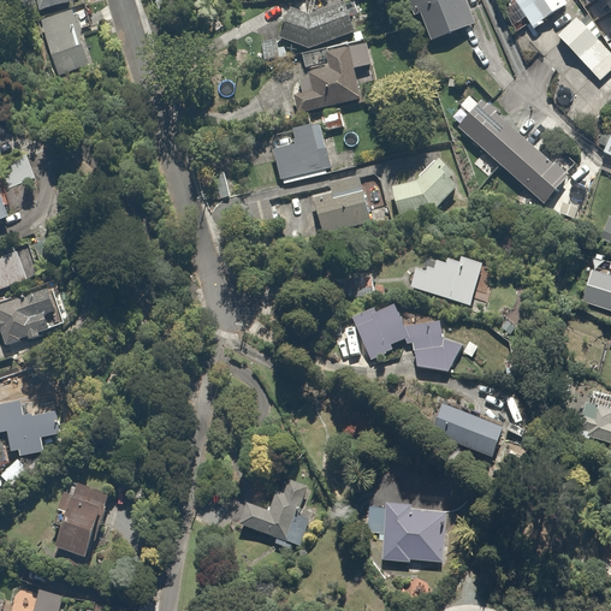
[(310,12),(286,4),(277,33),(307,42),(355,25),(346,0),(310,12)]
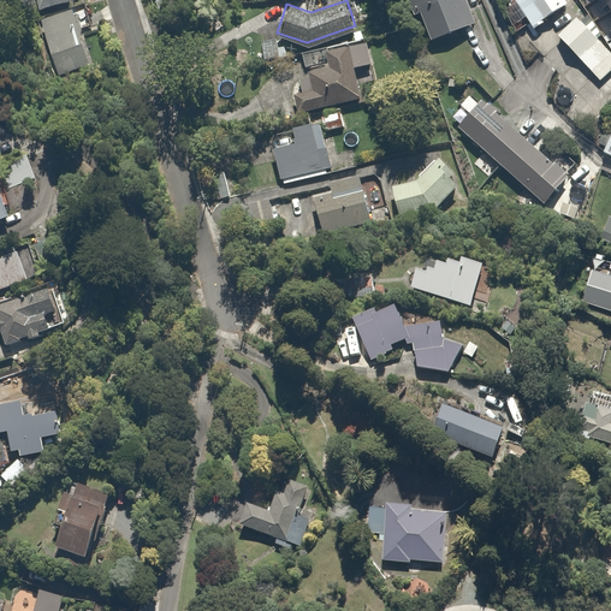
[(484,19),(476,0),(417,0),(434,40),(484,19)]
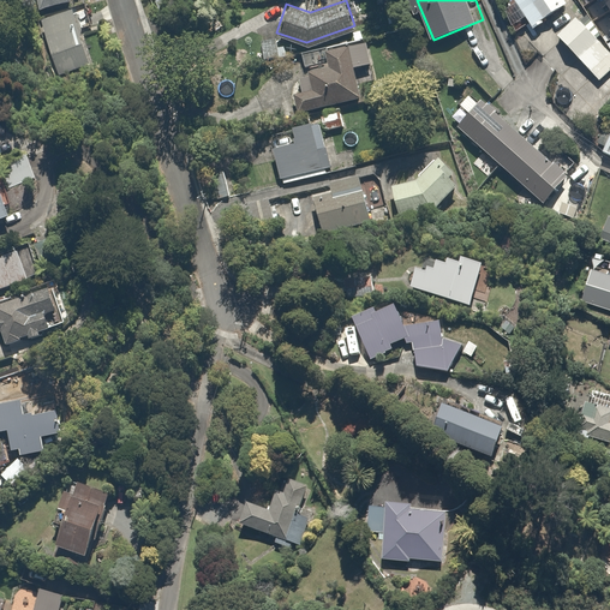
[(514,0),(531,27),(568,3),(567,0),(514,0)]
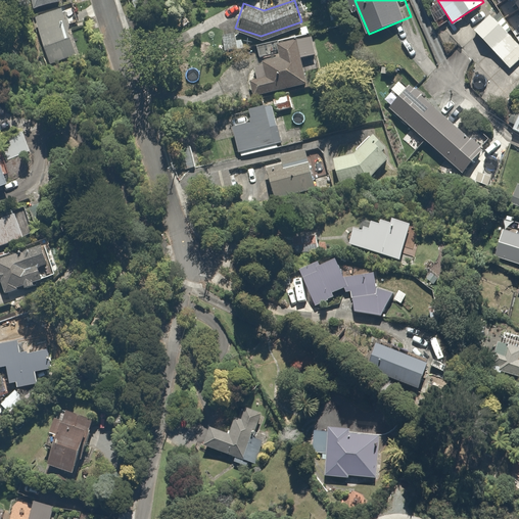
[(62,5),(34,13),(48,63),(77,55),(62,5)]
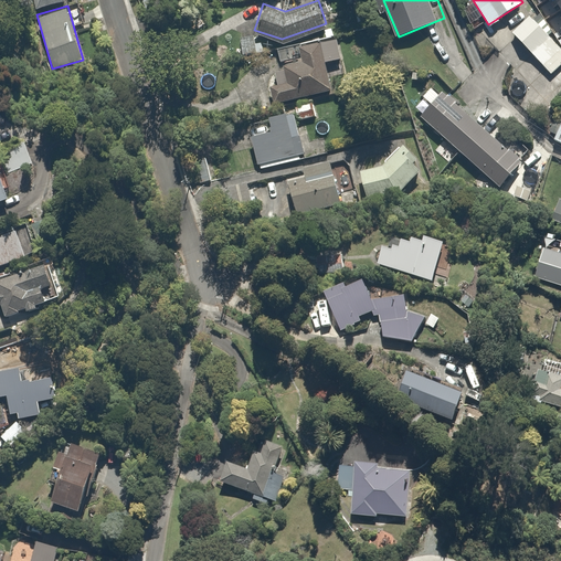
[(560,48),(528,10),(509,28),(549,73),(560,62),(560,48)]
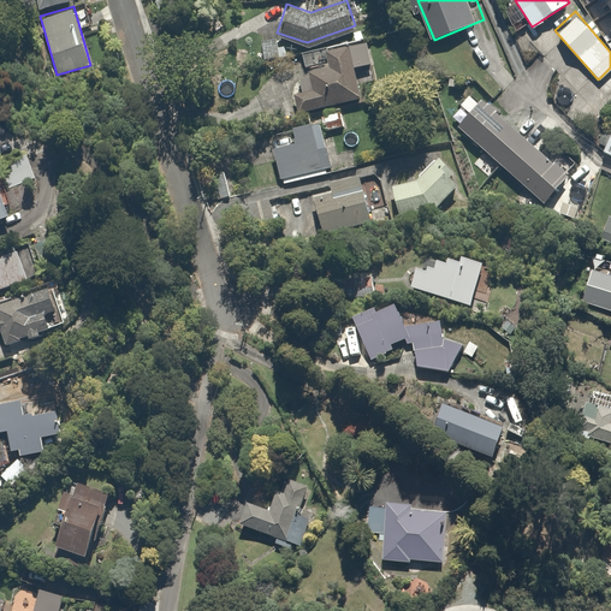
[(367,42),(326,49),(328,67),(298,73),(302,93),(291,95),(294,110),(366,95),(363,84),(374,83),(367,42)]
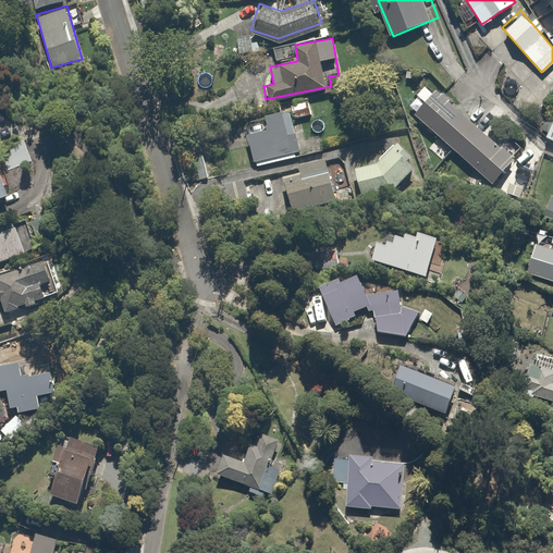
[(514,154),(435,89),(413,118),(491,182),(514,154)]
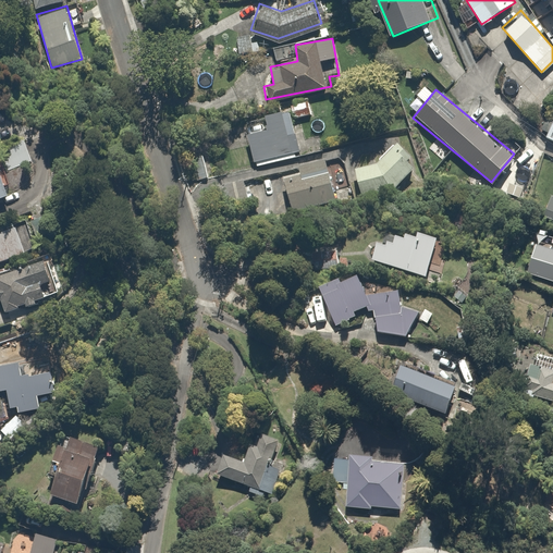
[(289,112),(243,125),(254,163),(299,150),(289,112)]
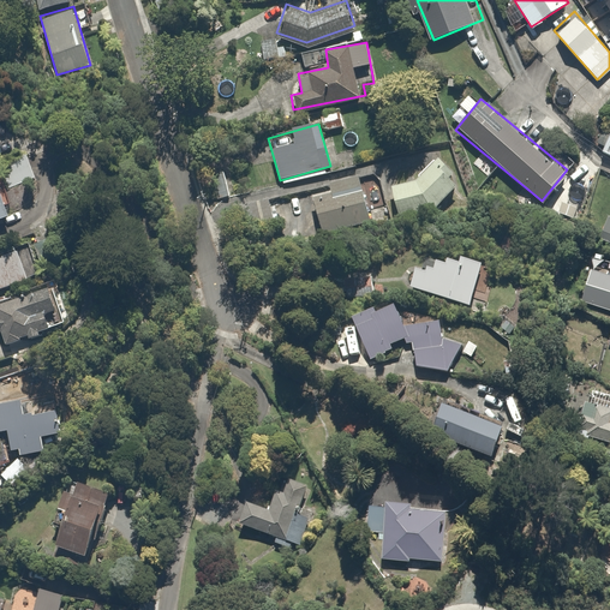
[(609,130),(606,129),(599,148),(609,151),(609,130)]
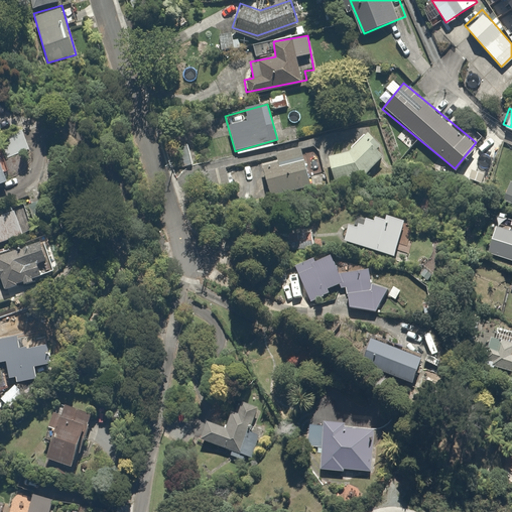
[(351,149),(328,155),(336,181),(361,174),(386,152),(365,128),(347,143),(351,149)]
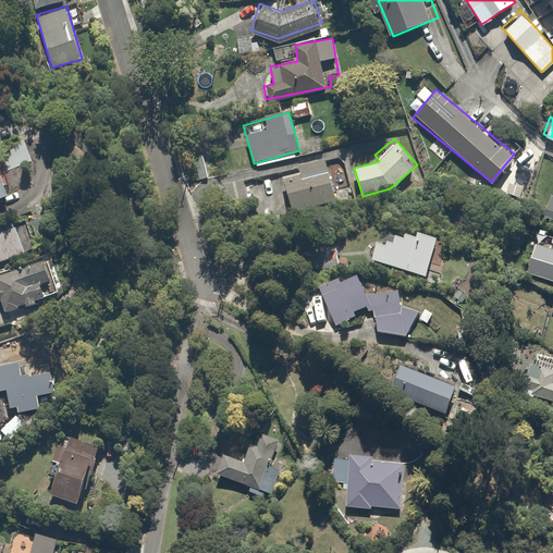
[(198,140),(176,147),(186,183),(209,176),(198,140)]
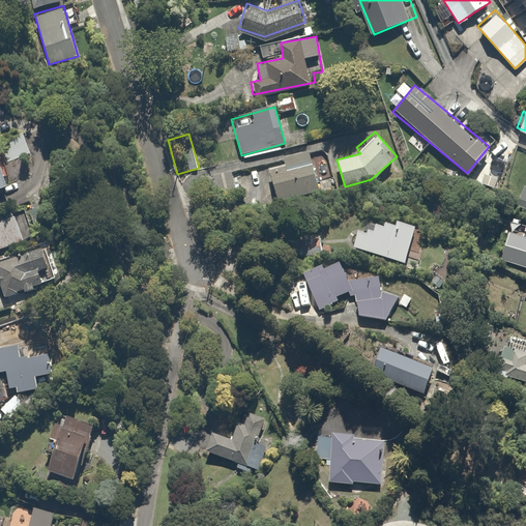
[(322,188),(312,152),(285,158),(287,167),(269,171),(278,201),(322,188)]
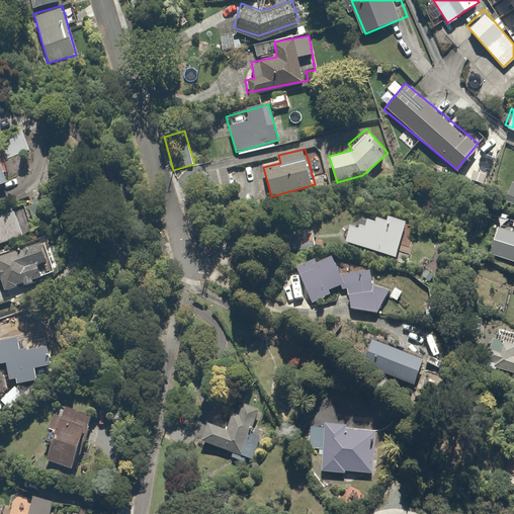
[(230,166),(202,171),(208,204),(237,198),(230,166)]
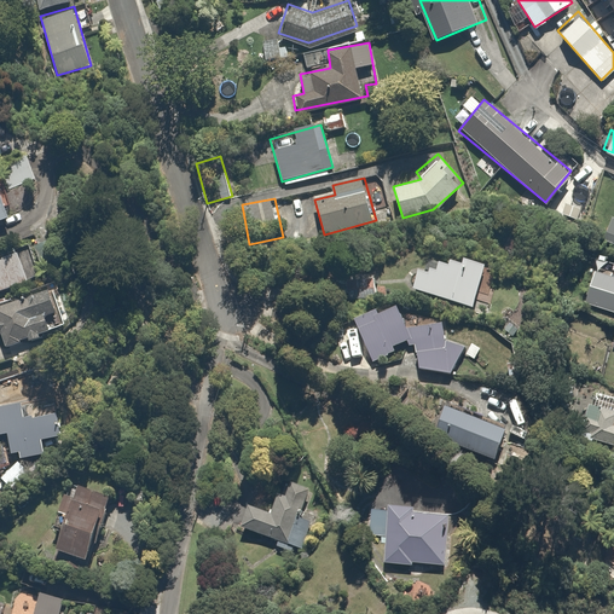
[(613,214),(609,213),(600,237),(613,243),(613,214)]
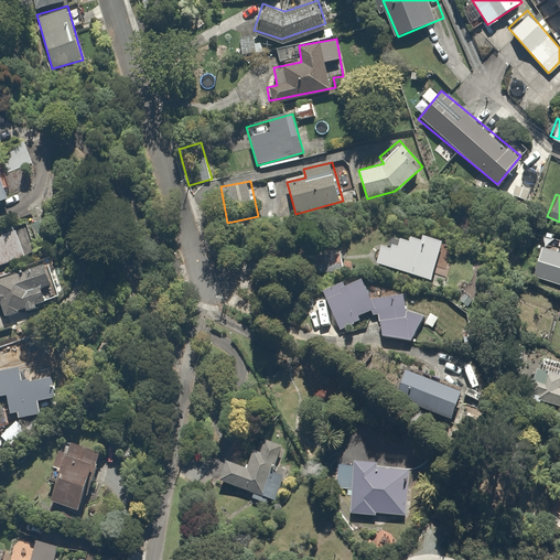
[(0,270),(32,259),(20,225),(0,232),(0,270)]
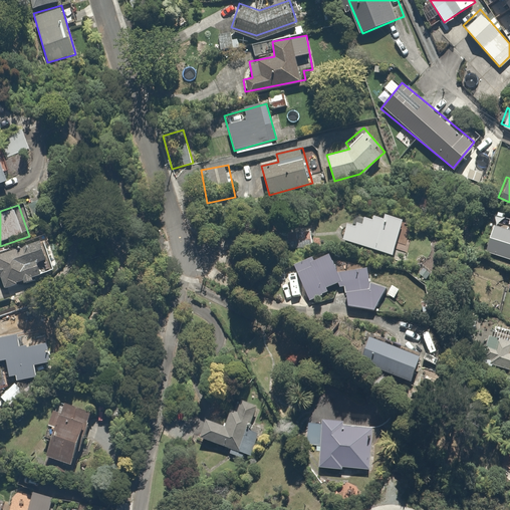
[(346,223),(341,239),(398,256),(404,237),(396,235),(401,219),(380,213),(377,221),(359,215),(356,226),(346,223)]
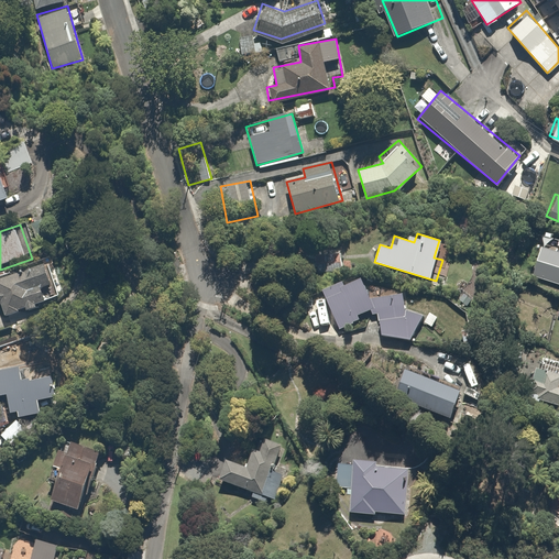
[(558,251),(539,243),(529,270),(558,282),(558,251)]
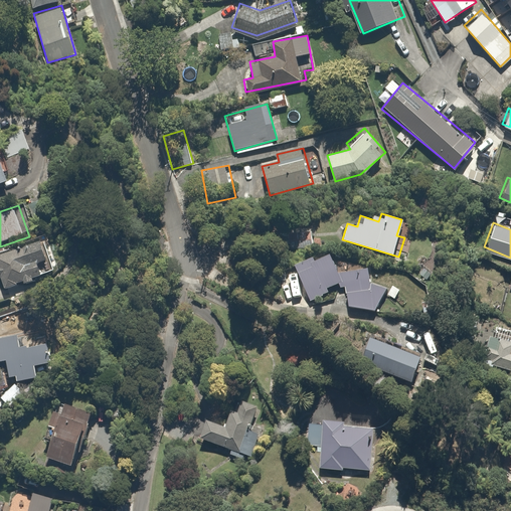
[(310,229),(284,235),(287,249),(313,243),(310,229)]
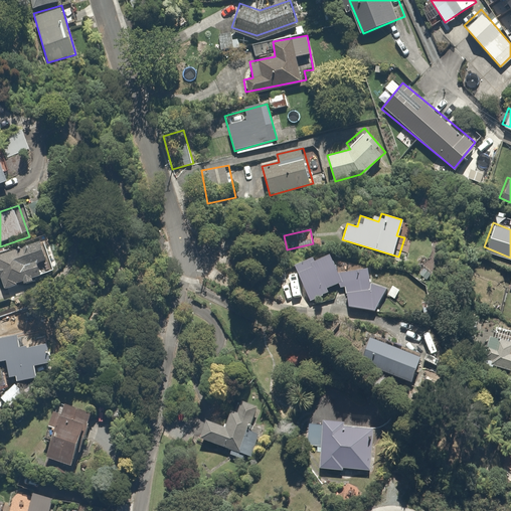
[(0,277),(3,285),(39,272),(36,262),(46,259),(39,241),(0,256),(0,277)]
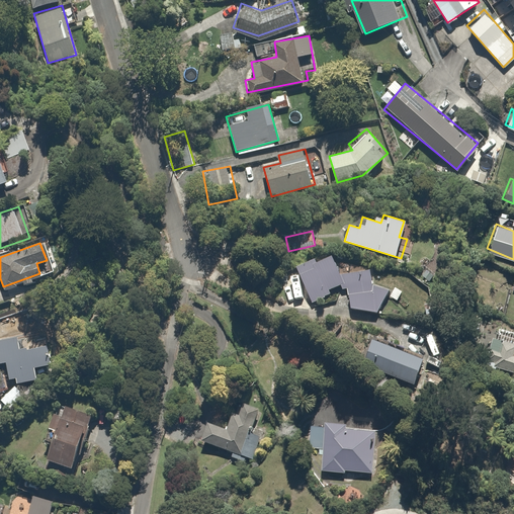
[(331,253),(297,265),(311,301),(330,293),(329,288),(344,283),(348,307),(388,313),(391,291),(374,289),(366,269),(341,278),(331,253)]
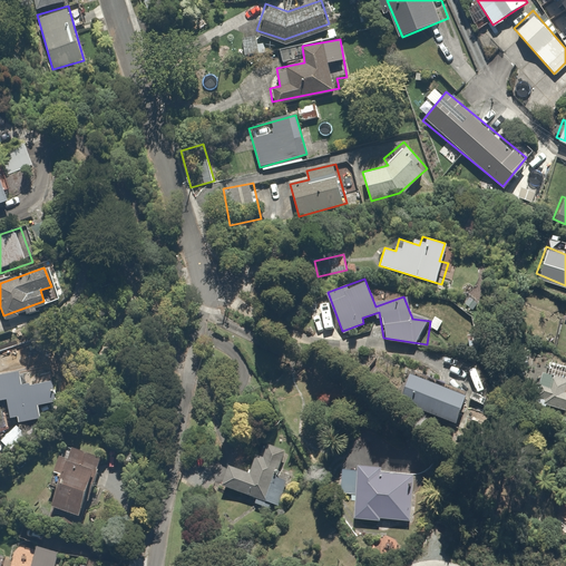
[(565,364),(543,358),(532,397),(565,406),(565,364)]
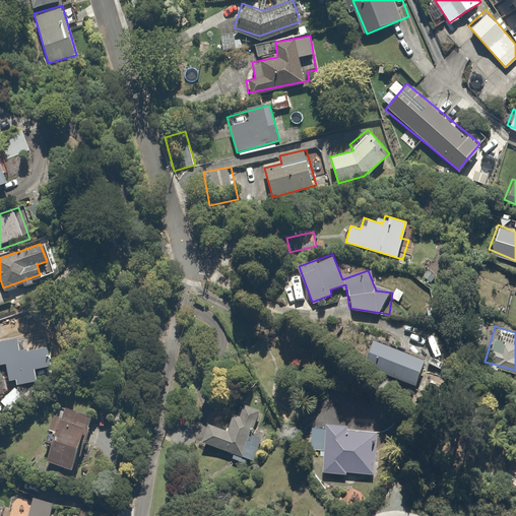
[(428,357),(372,336),(362,366),(416,386),(428,357)]
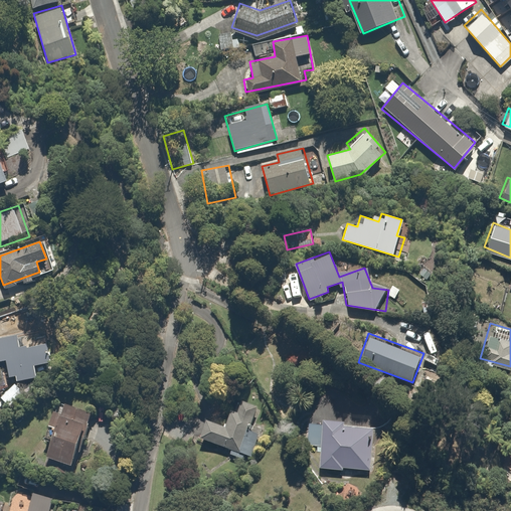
[(50,363),(48,342),(27,345),(26,343),(18,344),(17,334),(0,336),(0,361),(7,360),(9,377),(17,376),(17,380),(39,377),(37,365),(50,363)]
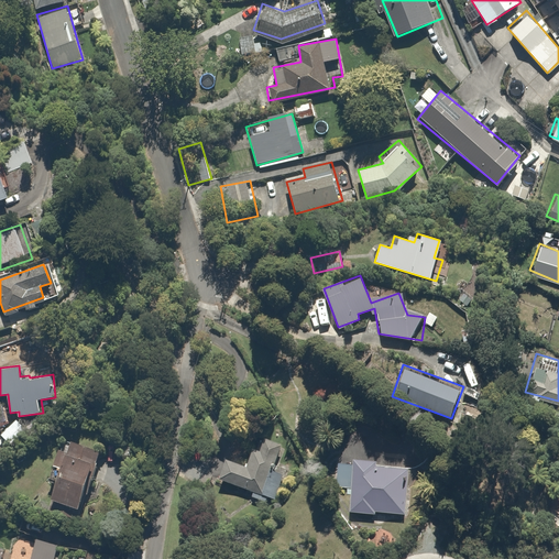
[(24,427),(14,416),(0,430),(0,435),(9,444),(24,427)]
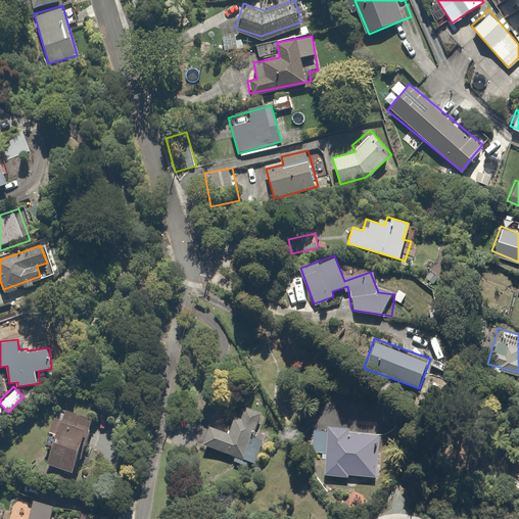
[(208,427),(202,444),(251,462),(260,439),(250,436),(258,412),(240,406),(230,434),(208,427)]
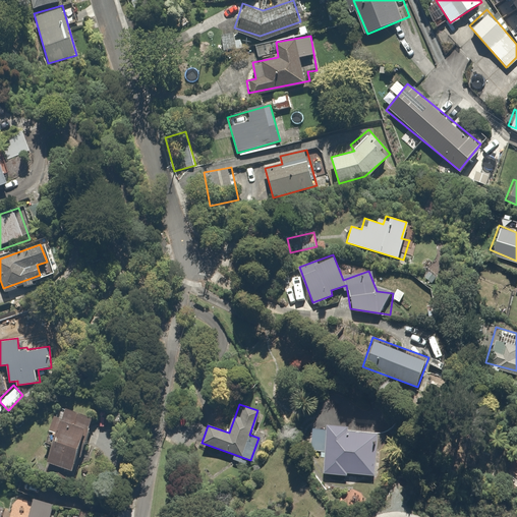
[(76,473),(98,420),(71,410),(66,421),(57,418),(48,442),(57,446),(50,463),(76,473)]
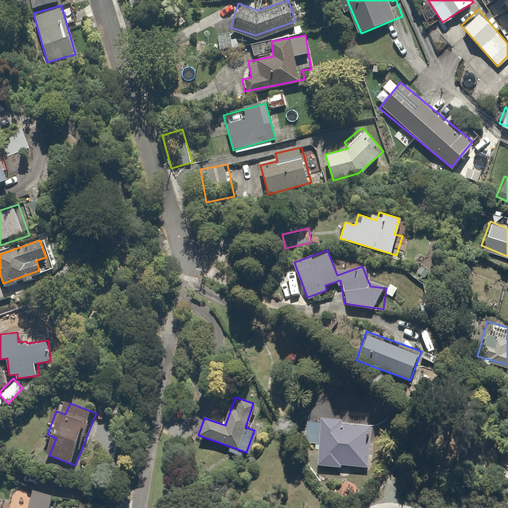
[(374,427),(321,416),(320,422),(316,444),(313,459),(340,465),(341,461),(367,466),(374,427)]
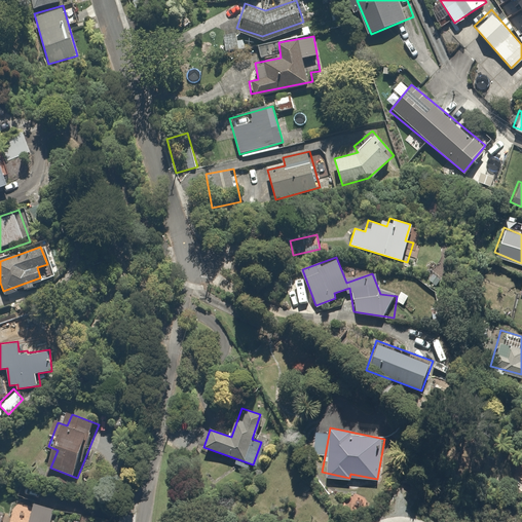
[(325,456),(329,434),(312,431),(307,453),(325,456)]
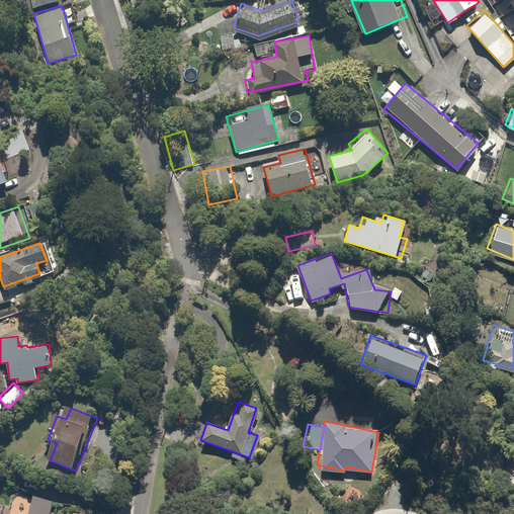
[(48,513),(52,500),(30,493),(24,513),(29,513),(48,513)]
